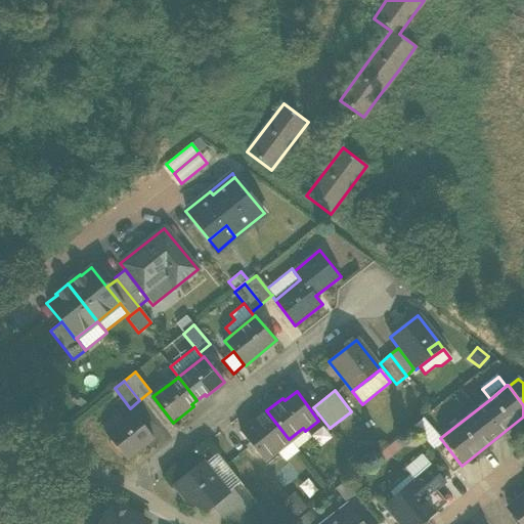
[(276,448),(289,439),(266,410),(252,422),(255,425),(243,434),(264,463),(278,451),(276,448)]
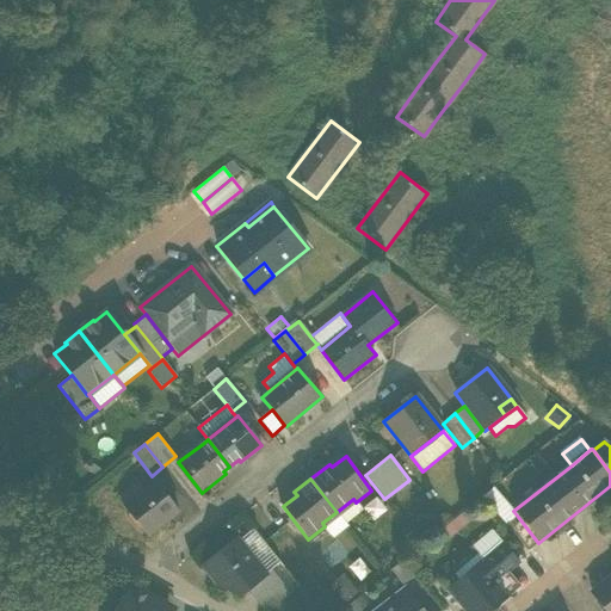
[(123,507),(147,536),(168,519),(167,517),(177,508),(155,481),(123,507)]
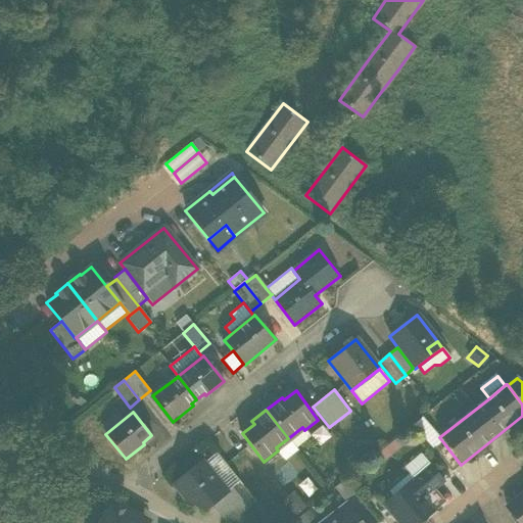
[(433,450),(443,442),(439,437),(422,418),(412,426),(433,450)]
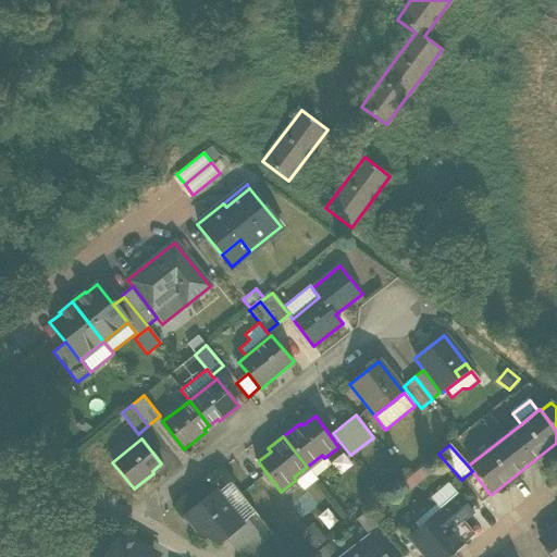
[(322,455),(307,467),(314,477),(330,466),(324,458),(322,455)]
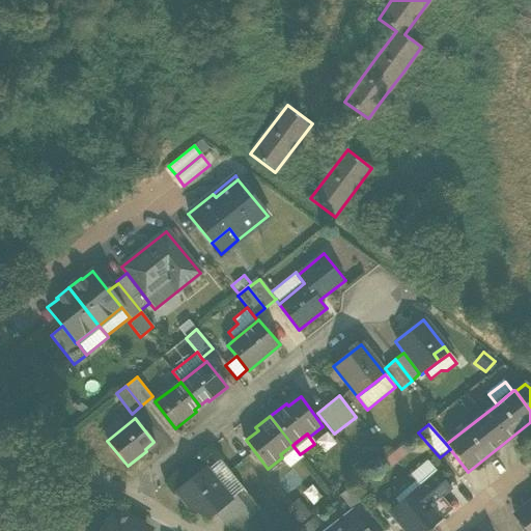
[(292,445),(280,454),(282,457),(287,465),(300,454),(292,445)]
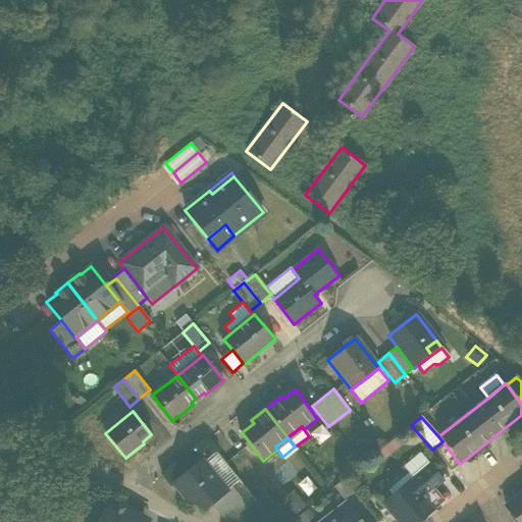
[(395,437),(377,452),(383,459),(401,446),(395,437)]
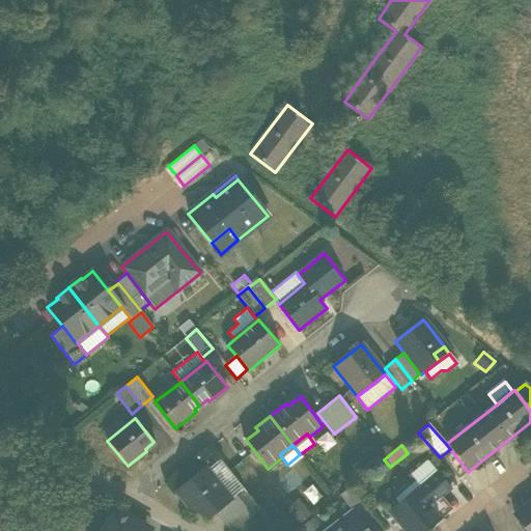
[(365,446),(363,460),(378,463),(380,448),(365,446)]
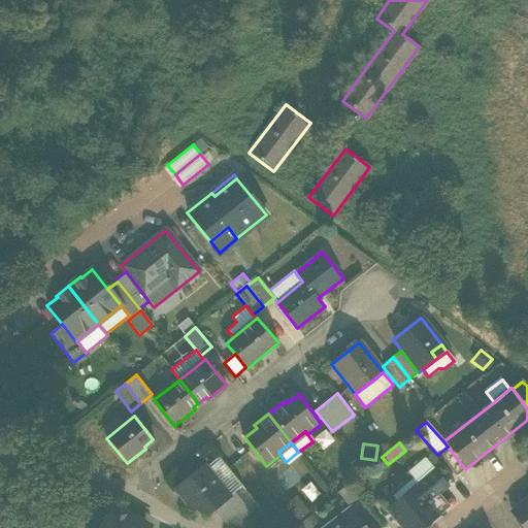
[(456,476),(465,469),(448,447),(437,455),(456,476)]
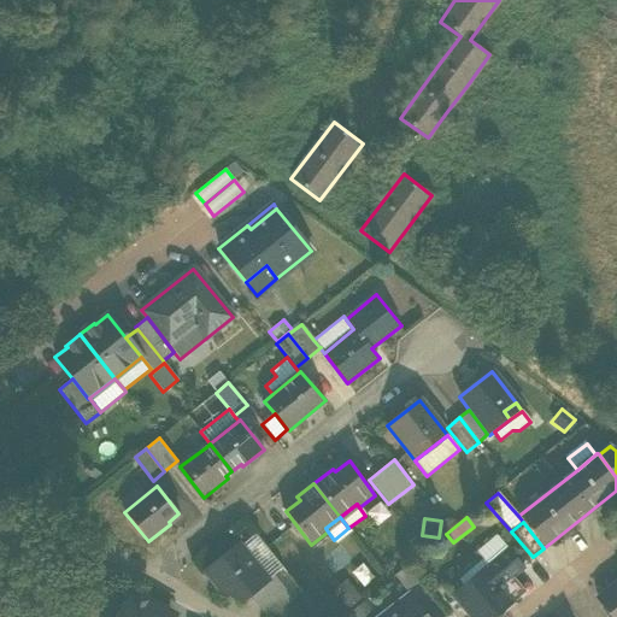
[(241,544),(269,579),(274,575),(282,568),(254,533),(241,544)]
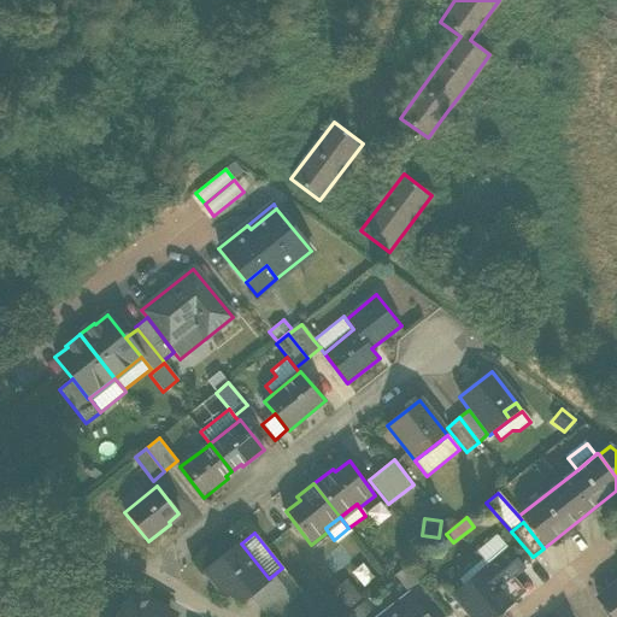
[(483,560),(474,569),(479,575),(485,570),(509,550),(497,534),(476,551),(483,560)]
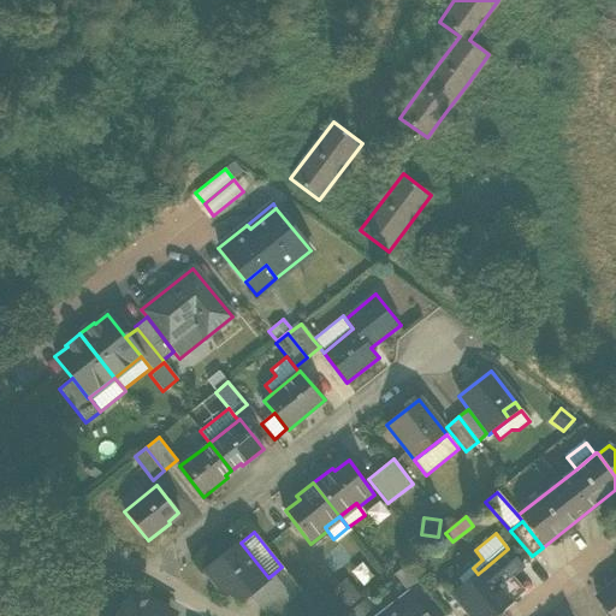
[(231,580),(247,599),(250,597),(259,590),(271,580),(268,578),(241,543),(206,570),(220,588),(231,580)]
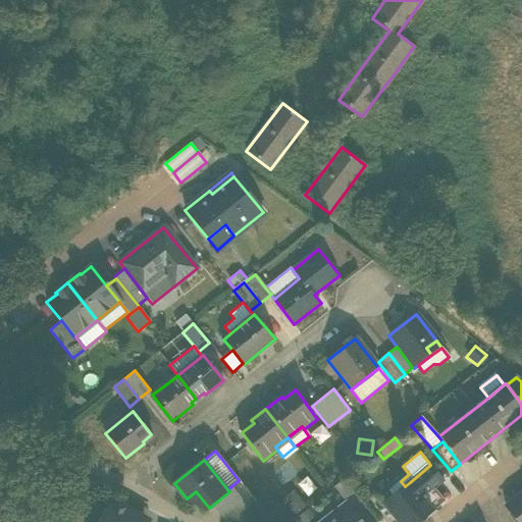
[(410,482),(423,498),(433,488),(444,480),(430,465),(410,482)]
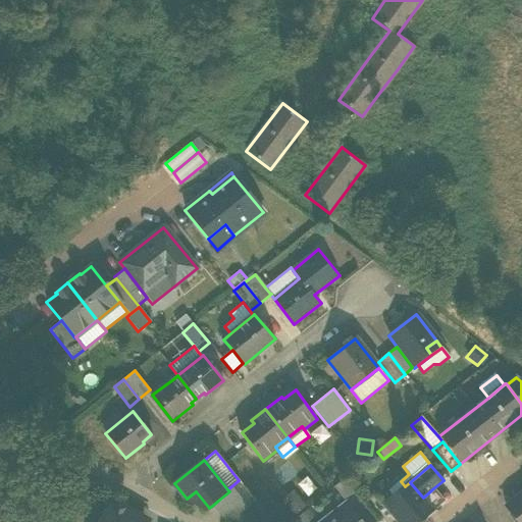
[(347,503),(352,509),(361,502),(344,479),(334,487),(346,503),(347,503)]
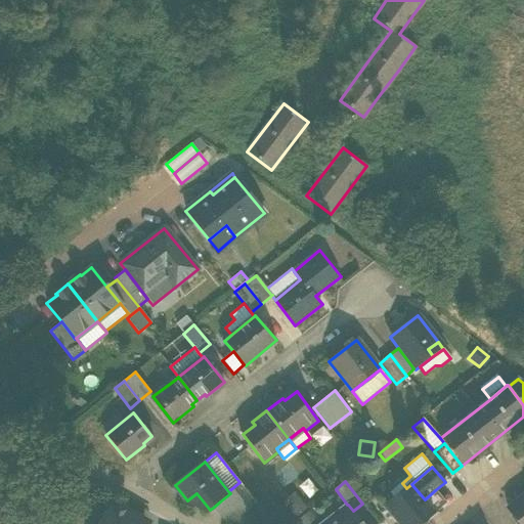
[(390,493),(394,498),(406,488),(402,483),(390,493)]
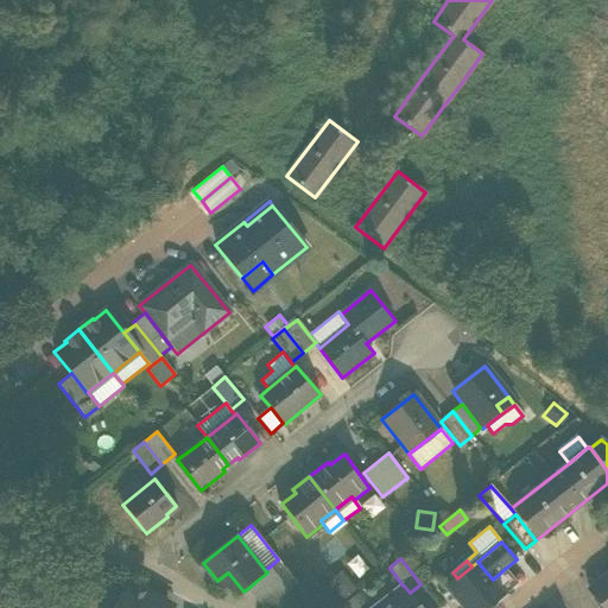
[(448,587),(464,607),(487,607),(505,594),(493,580),(477,562),(472,567),(457,578),(453,582),(449,586),(448,587)]
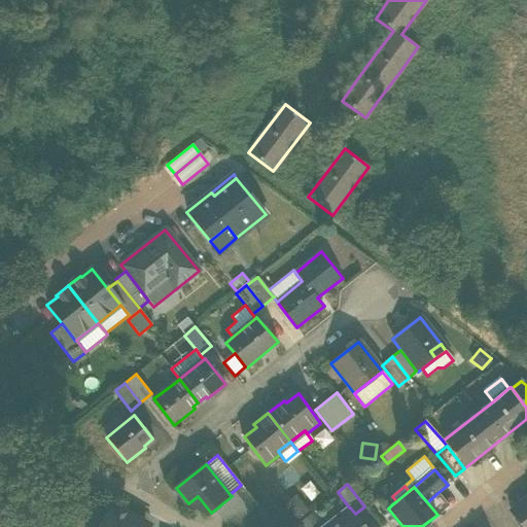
[(230,494),(232,496),(214,511),(226,526),(231,526),(250,512),(234,491),(230,494)]
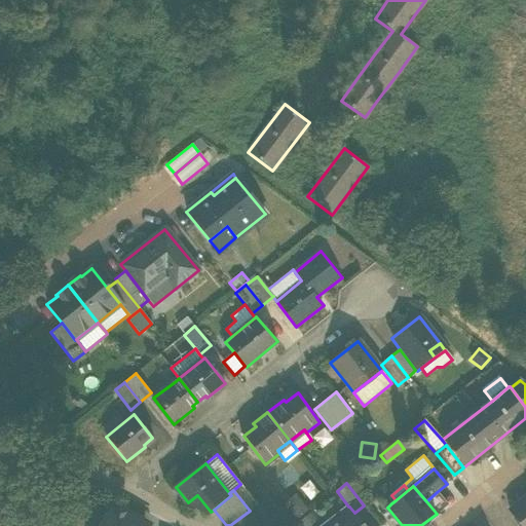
[(447,504),(437,492),(426,501),(437,514),(447,504)]
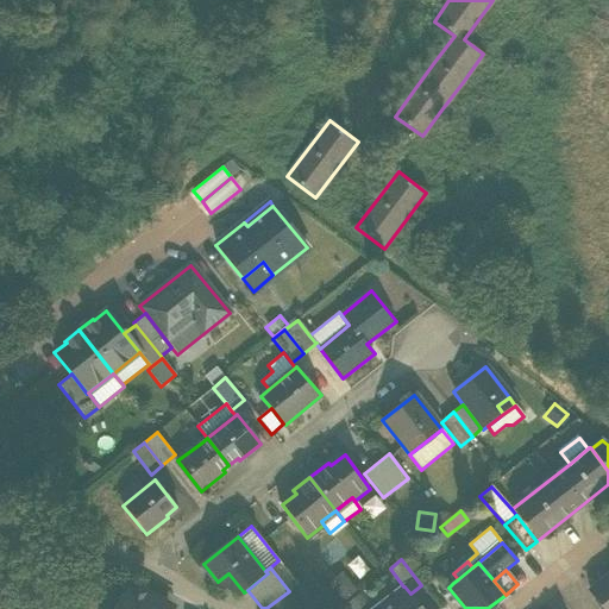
[(341,572),(327,584),(344,604),(358,592),(341,572)]
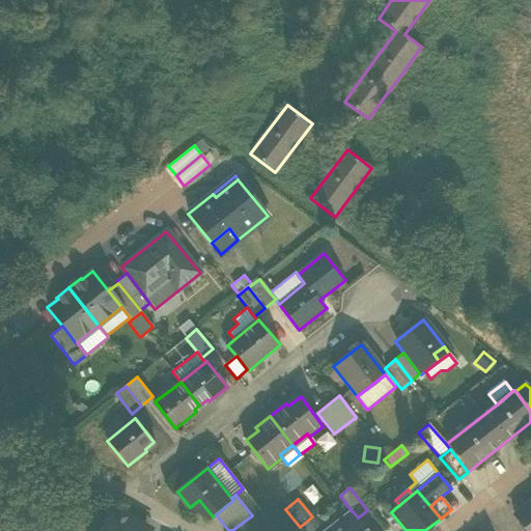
[(199,500),(190,507),(210,520),(213,516),(199,500)]
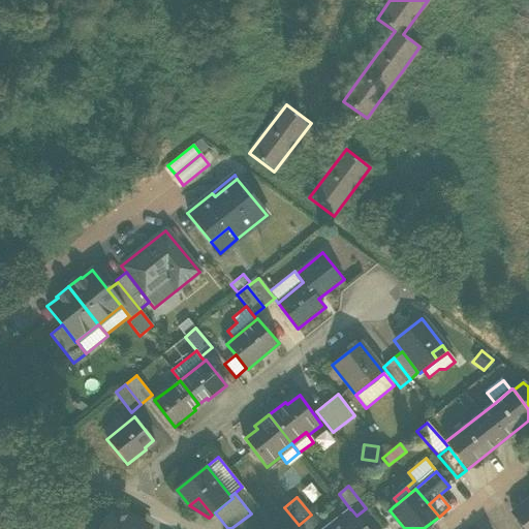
[(510,512),(524,528),(528,528),(528,499),(526,502),(525,501),(510,512)]
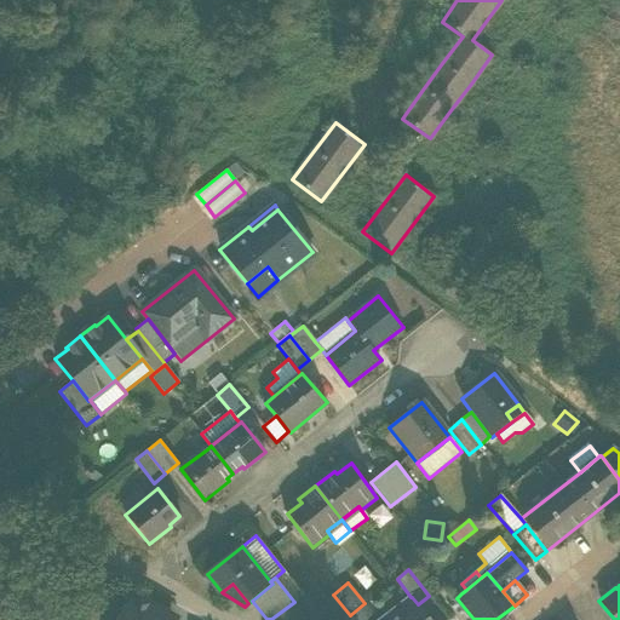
[(166,619),(161,618),(164,613),(133,596),(120,618),(116,619),(115,619),(166,619)]
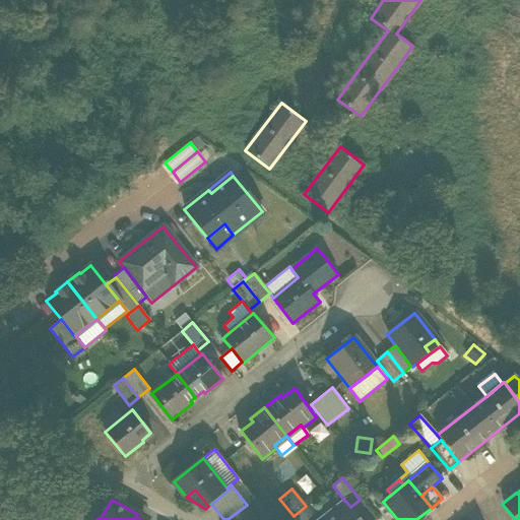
[(360,519),(350,507),(345,501),(344,501),(319,519),(360,519)]
